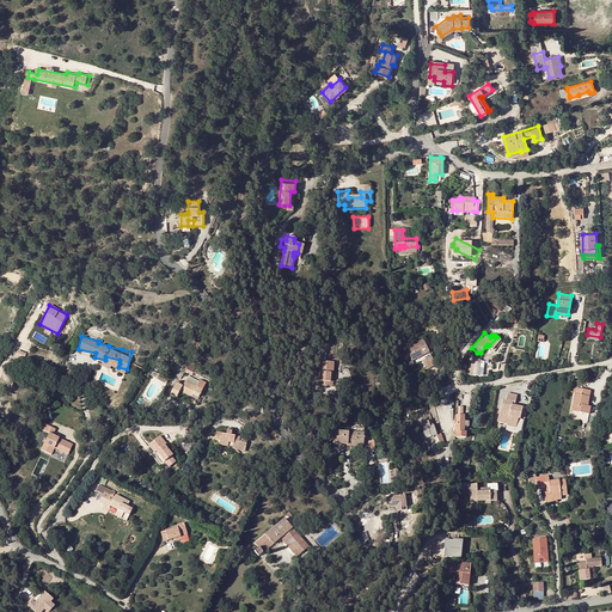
[(497,337),(489,346),(493,349),(500,340),(497,337)]
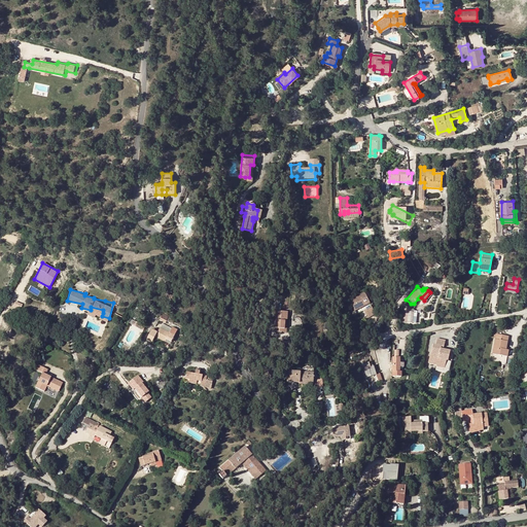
[(364,292),(349,301),(354,311),(370,304),(364,292)]
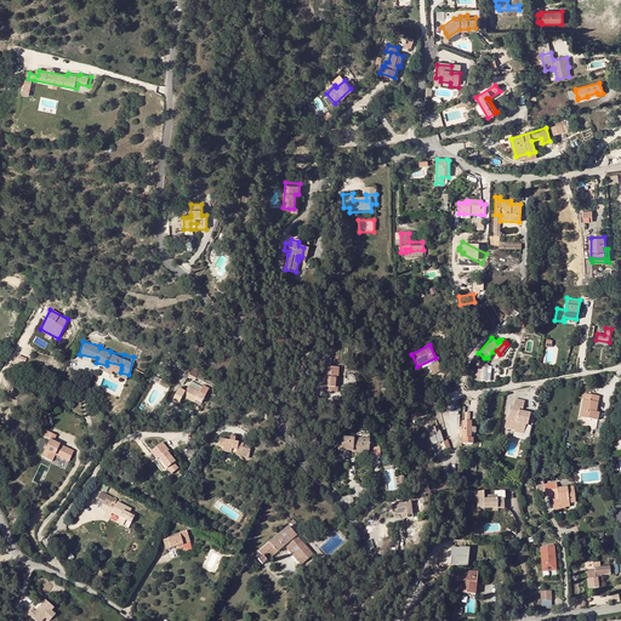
[(438,362),(428,366),(433,375),(442,371),(438,362)]
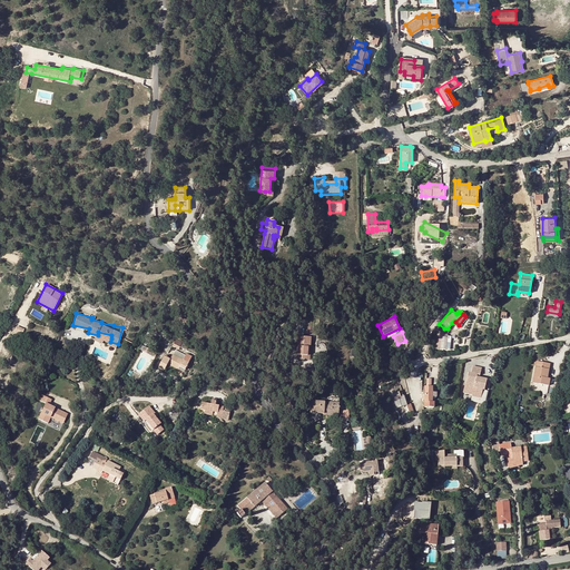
[(445,350),(445,349),(446,337),(443,337),(444,334),(443,334),(438,333),(438,340),(436,349),(445,350)]
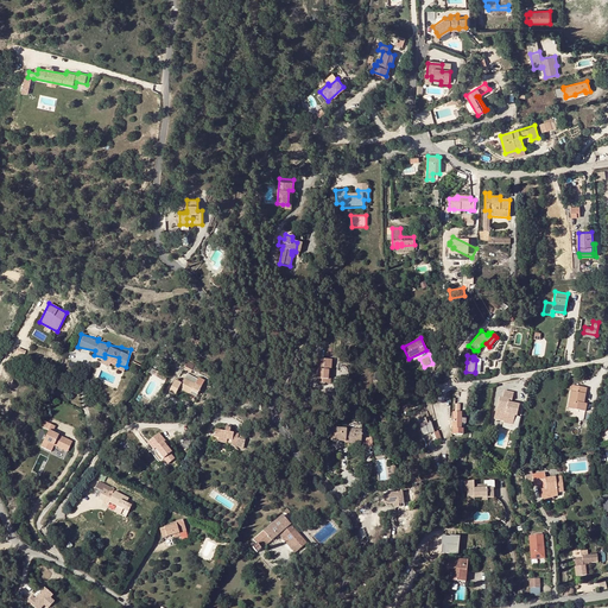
[(329,371),(331,371),(331,360),(325,360),(325,358),(320,358),(318,382),(325,384),(325,379),(328,380),(329,371)]
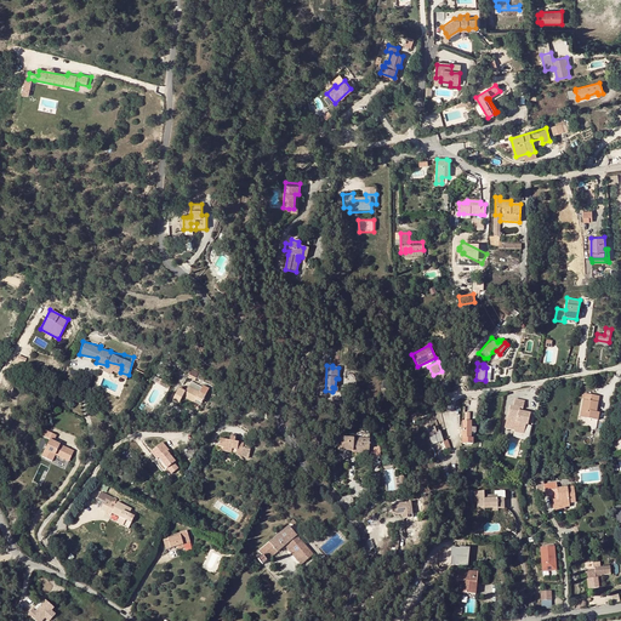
[(208,400),(210,396),(199,389),(197,393),(208,400)]
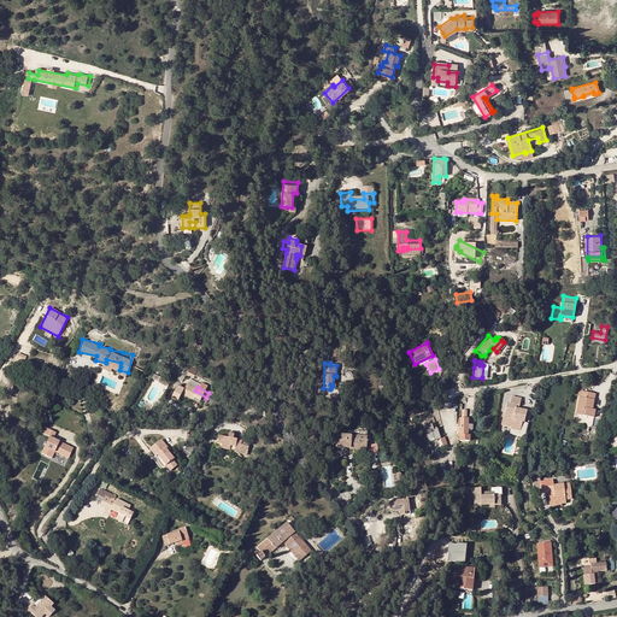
[(192,397),(186,393),(180,403),(187,406),(189,401),(200,407),(203,405),(207,407),(216,394),(210,391),(209,393),(206,398),(195,391),(192,397)]
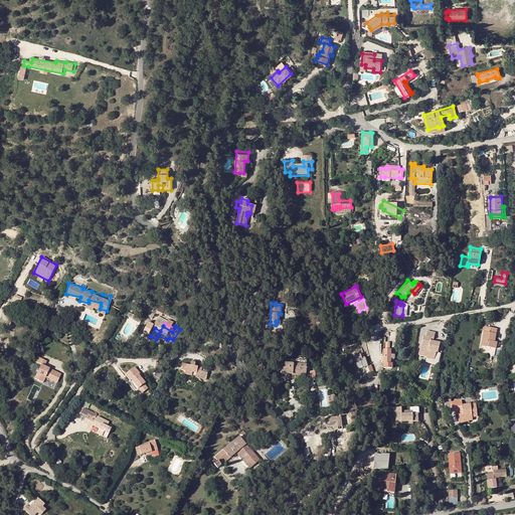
[(425,337),(422,336),(418,354),(426,356),(425,357),(435,359),(437,352),(438,353),(440,343),(431,341),(431,338),(434,339),(435,333),(427,331),(425,337)]
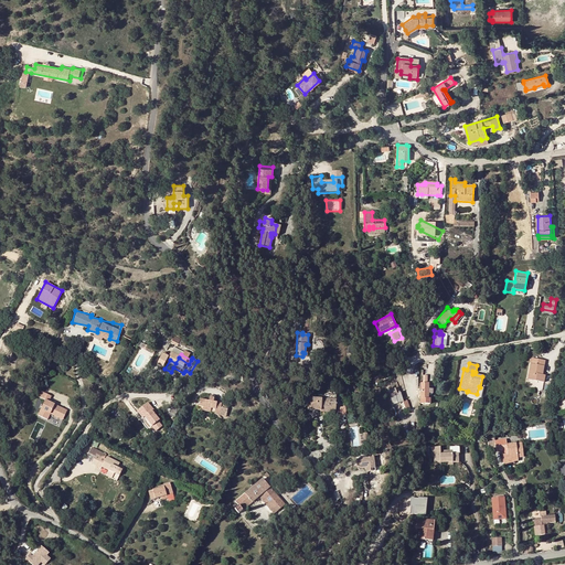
[(551,396),(554,380),(547,379),(537,376),(537,382),(540,382),(540,384),(536,398),(550,401),(551,400),(552,400),(553,396),(551,396)]
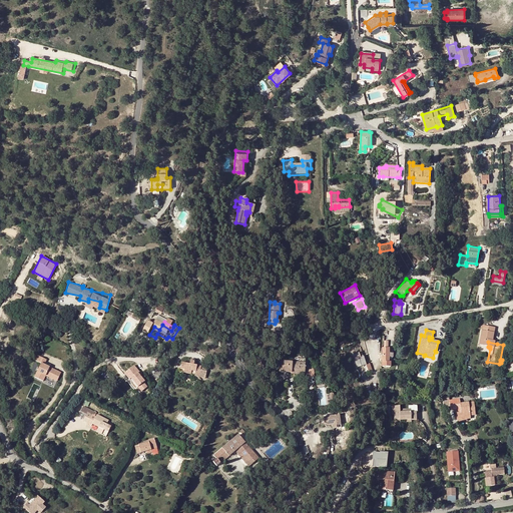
[(383,348),(383,367),(391,367),(391,362),(389,362),(389,358),(393,358),(393,350),(391,350),(391,354),(389,354),(389,348),(388,348),(384,348),(383,348)]
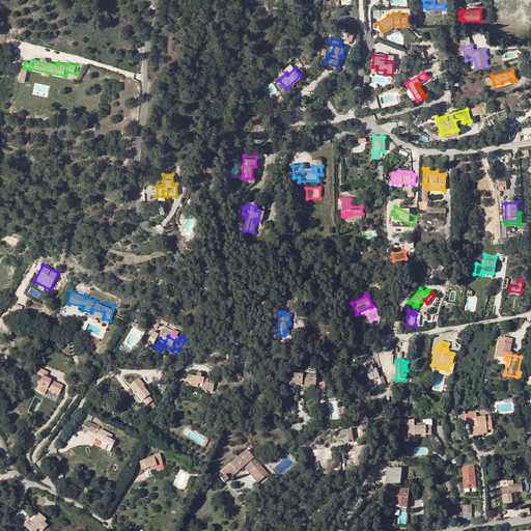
[(370,381),(379,378),(376,369),(373,369),(372,365),(366,367),(370,381)]
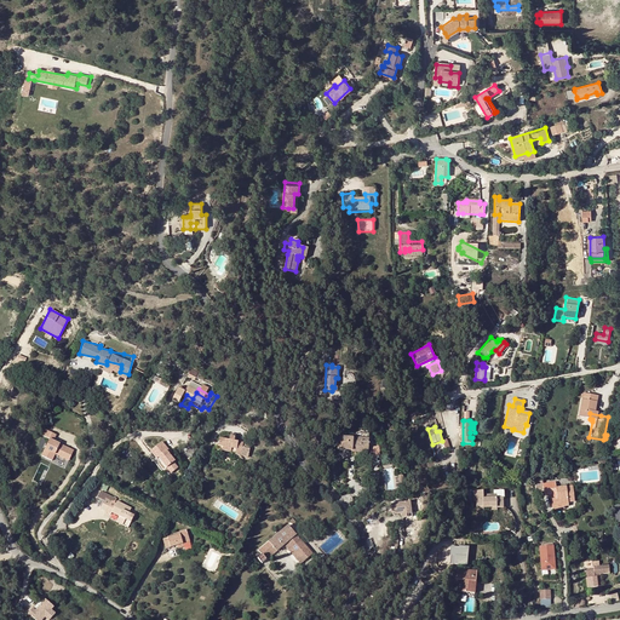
[(53,443),(56,437),(45,432),(42,438),(50,442),(41,459),(52,464),(55,457),(64,461),(65,459),(70,461),(74,453),(53,443)]
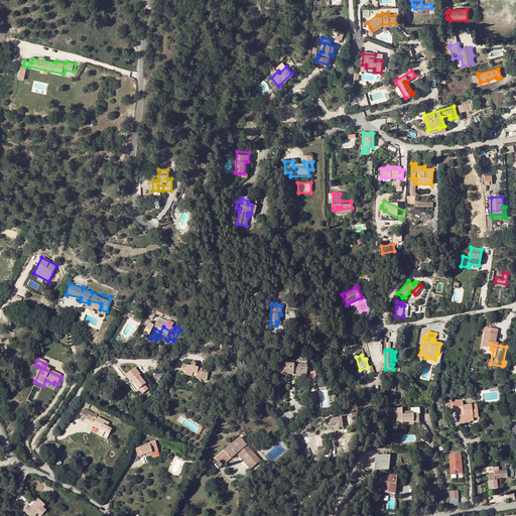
[(306,377),(306,368),(293,367),(294,364),(282,364),(281,374),(293,375),(297,375),(297,376),(306,377)]
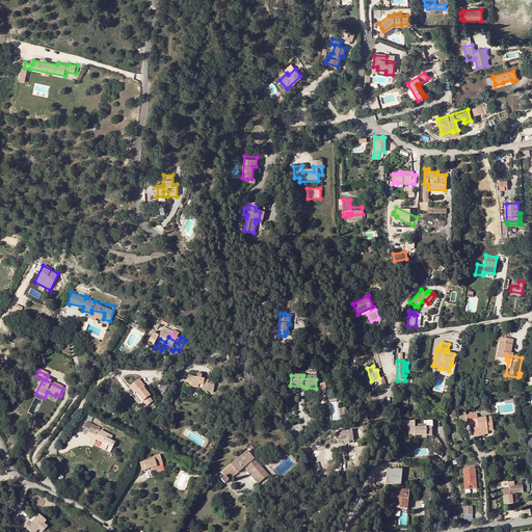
[(150,391),(141,381),(131,391),(137,397),(139,395),(151,407),(155,403),(152,399),(154,398),(149,392),(150,391)]
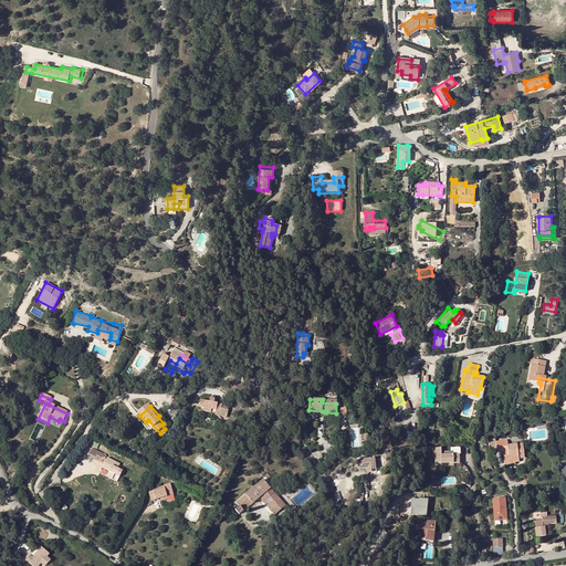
[(222,427),(228,428),(240,429),(242,413),(230,412),(230,415),(221,413),(222,408),(216,407),(216,412),(207,411),(206,419),(210,420),(210,423),(218,425),(219,421),(222,421),(222,425),(222,427)]
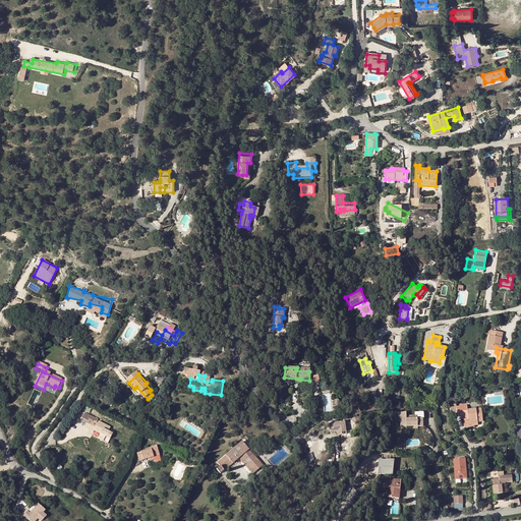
[(463,416),(464,426),(474,425),(478,425),(477,422),(482,421),(481,409),(467,410),(467,406),(457,407),(458,416),(463,416)]
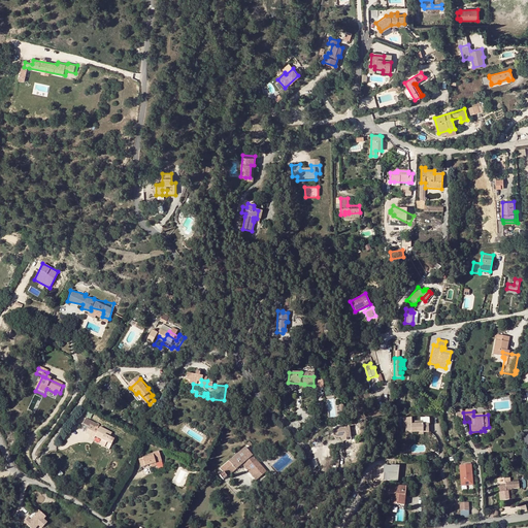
[(423,432),(423,433),(428,433),(429,424),(423,424),(423,421),(421,421),(417,421),(417,423),(415,423),(414,423),(414,418),(411,431),(423,432)]
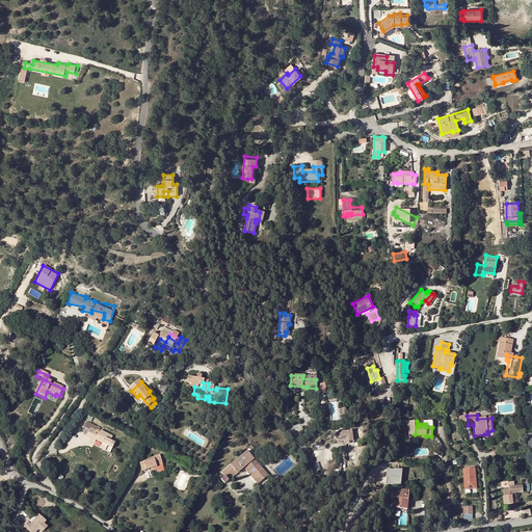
[(92,433),(89,440),(94,442),(101,429),(90,424),(87,429),(92,433)]
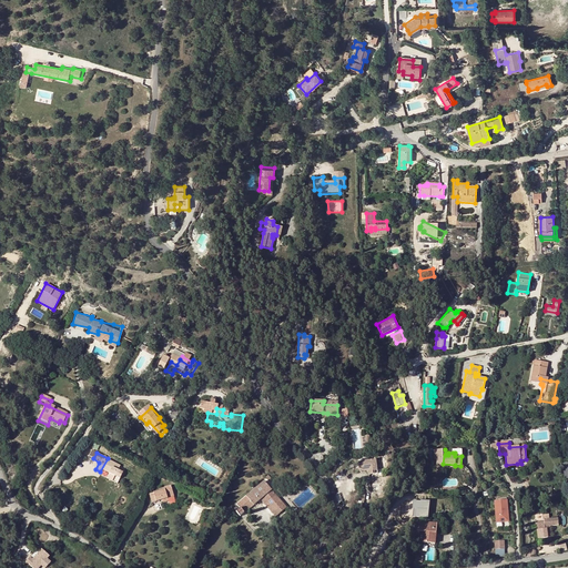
[(111,460),(108,458),(100,472),(104,475),(105,473),(112,476),(110,482),(120,487),(127,476),(121,474),(123,469),(111,463),(110,465),(109,464),(111,460)]
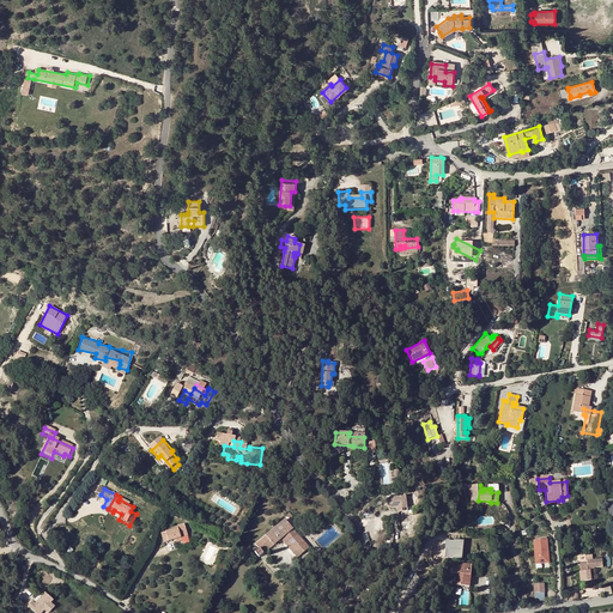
[(406,496),(387,498),(388,503),(389,503),(390,508),(396,508),(407,507),(406,496)]
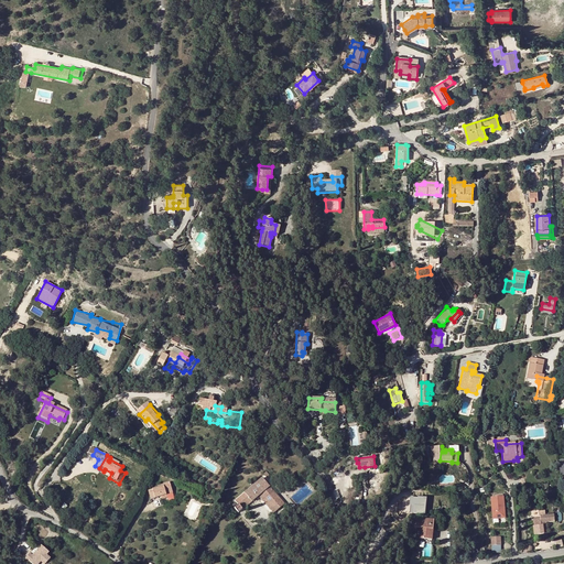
[(273,479),(243,501),(247,506),(243,508),(247,513),(268,497),(282,514),(294,506),(273,479)]
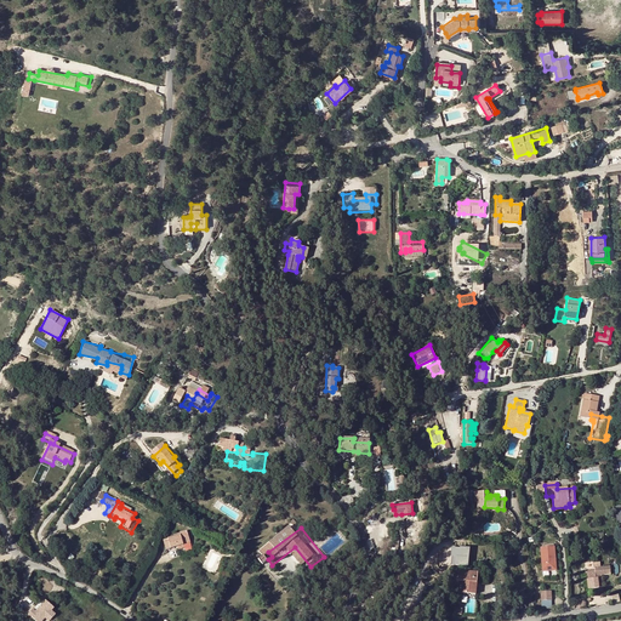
[(180,548),(184,546),(192,543),(187,531),(180,535),(181,537),(175,539),(169,542),(172,551),(180,548)]
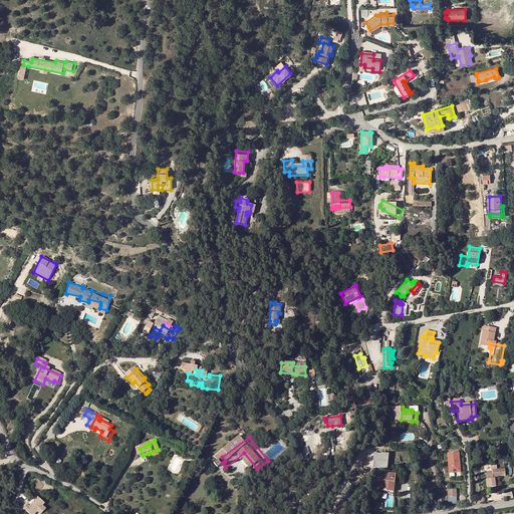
[(393,452),(394,464),(401,463),(400,451),(395,452),(393,452)]
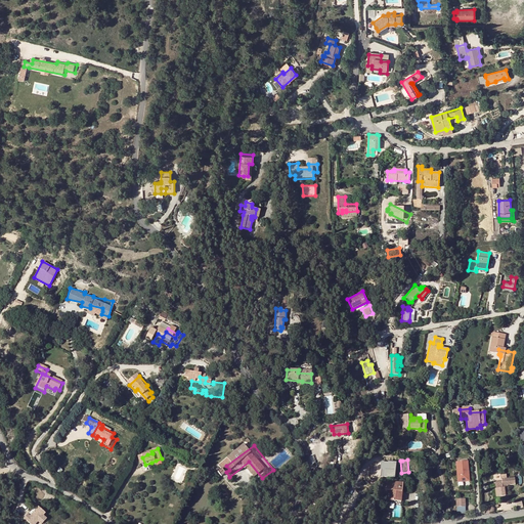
[(382,461),(380,475),(394,478),(396,463),(382,461)]
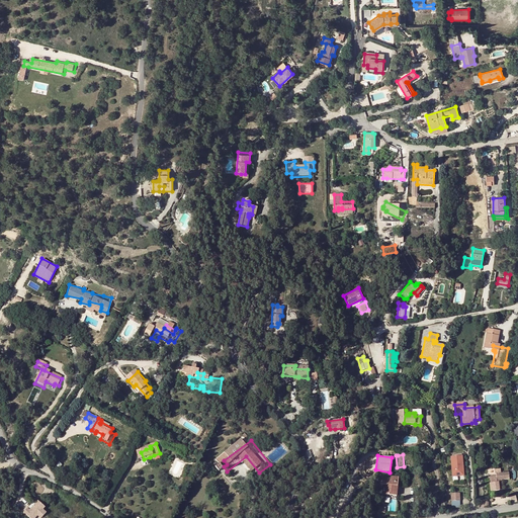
[(462,455),(455,456),(456,476),(464,476),(462,455)]
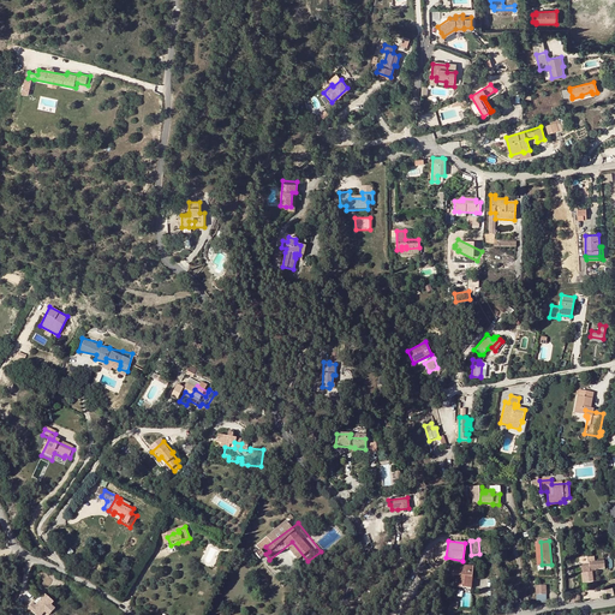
[(583,584),(587,583),(587,573),(592,573),(592,571),(604,569),(604,561),(591,562),(591,557),(587,557),(587,562),(589,562),(589,565),(580,566),(581,573),(583,584)]
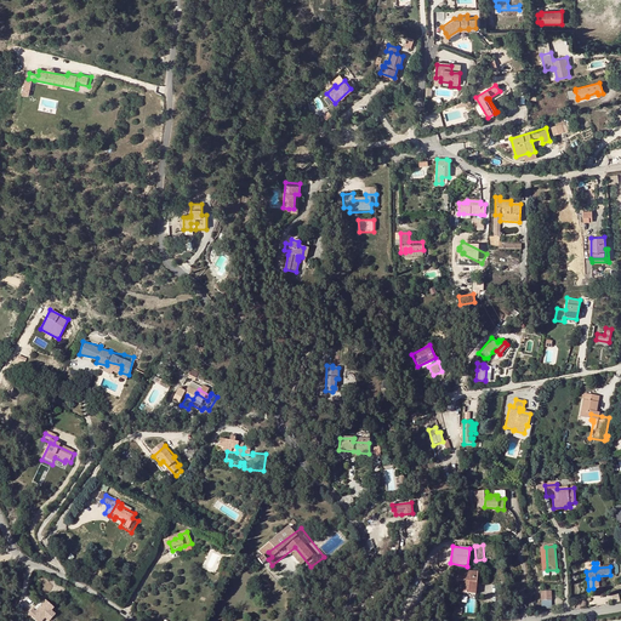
[(476,594),(478,573),(459,570),(459,581),(460,581),(462,581),(462,586),(461,593),(476,594)]
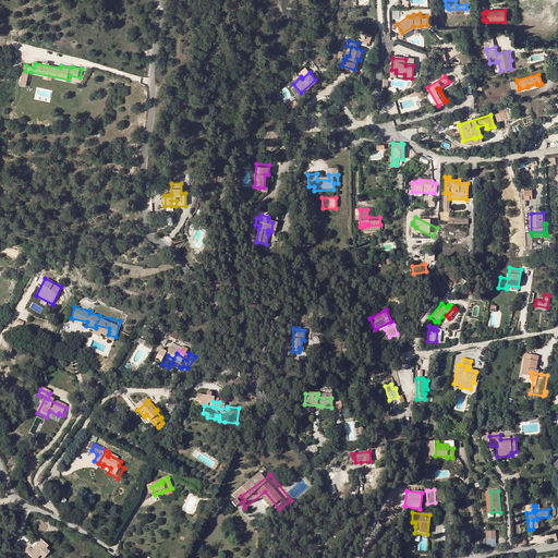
[(500,531),(490,531),(492,540),(500,538),(500,531)]
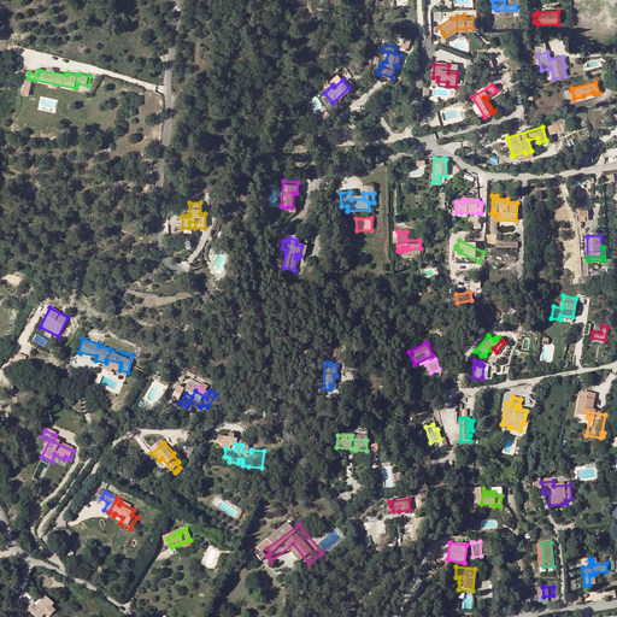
[(33,605),(28,610),(35,616),(41,616),(45,613),(47,616),(48,616),(54,611),(51,607),(53,604),(45,597),(35,607),(33,605)]
